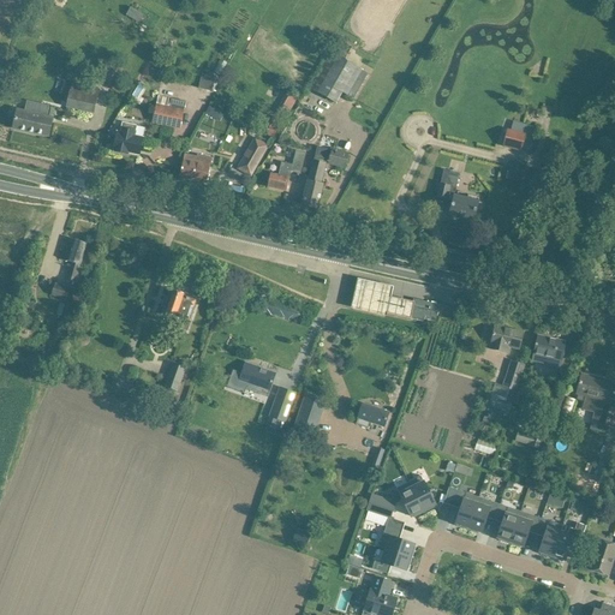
[(330,52),(310,89),(312,91),(336,103),(342,93),(353,99),(368,72),(333,54),(330,52)]
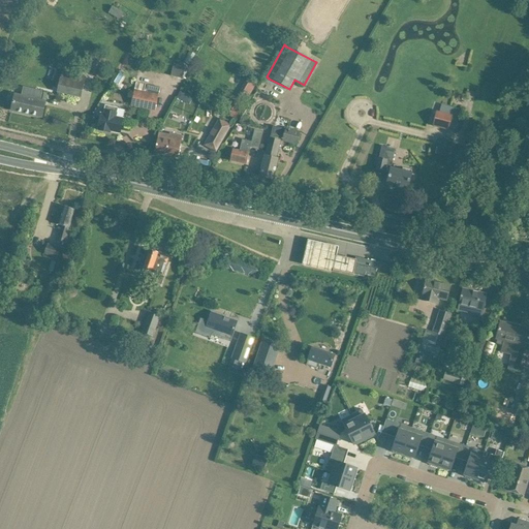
[(98,58),(90,56),(88,71),(96,72),(98,58)]
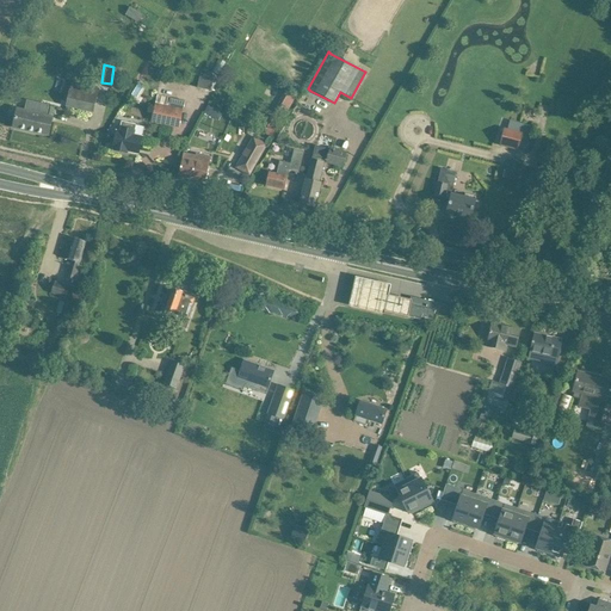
[(71,84),(68,96),(66,107),(92,112),(97,90),(71,84)]
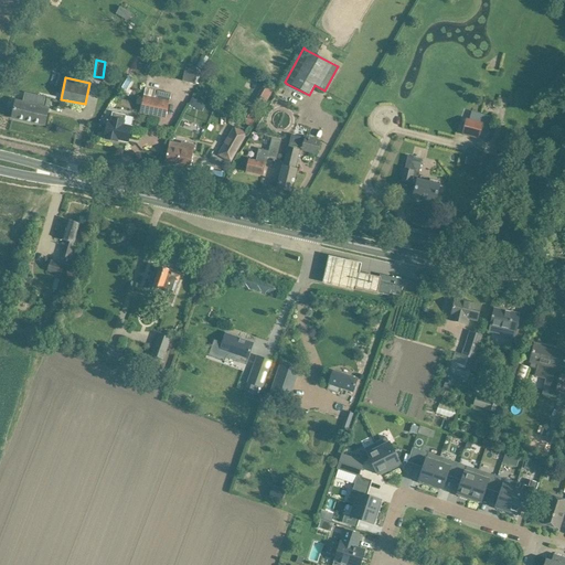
[(263,108),(274,88),(264,83),(253,103),(263,108)]
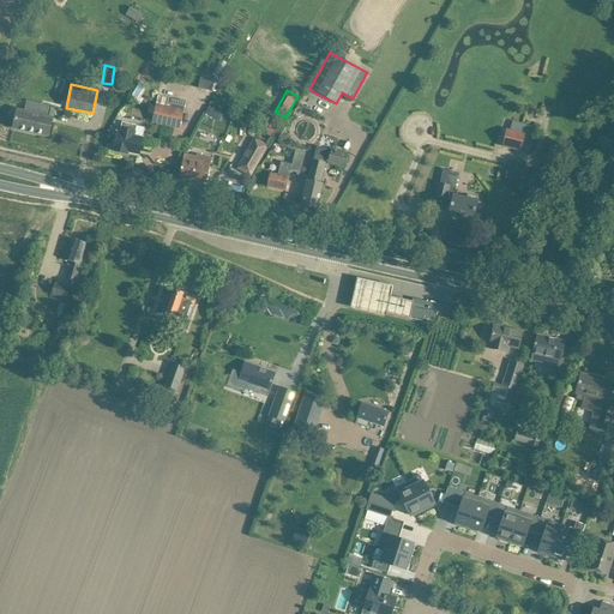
[(156,104),(152,124),(180,130),(185,110),(186,102),(158,96),(156,104)]
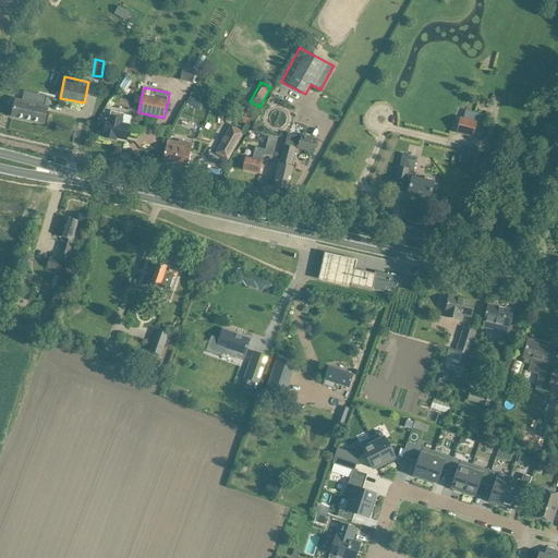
[(185,105),(193,108),(197,100),(189,96),(185,105)]
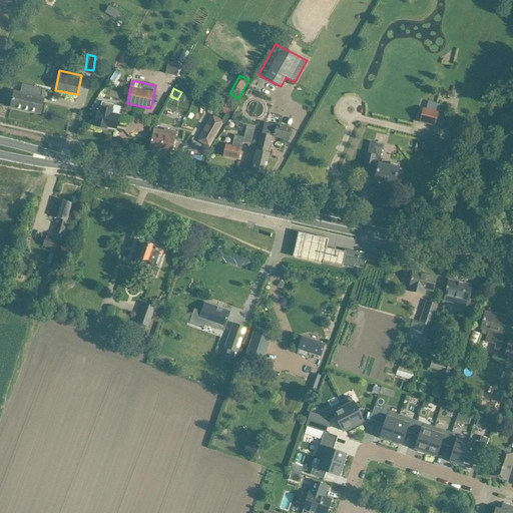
[(40,114),(46,90),(40,89),(38,97),(14,92),(11,107),(40,114)]
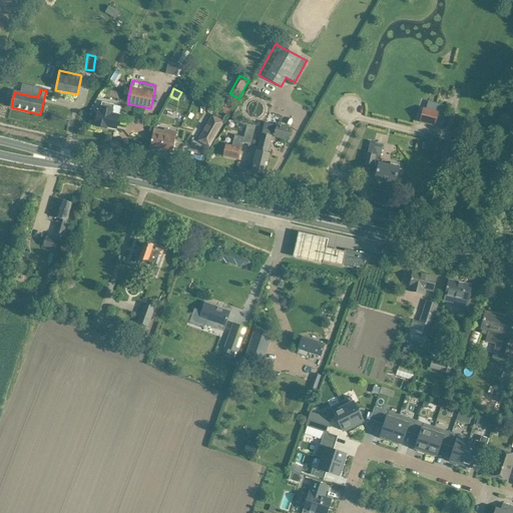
[(447,107),(428,102),(427,109),(423,108),(420,121),(442,127),(447,107)]
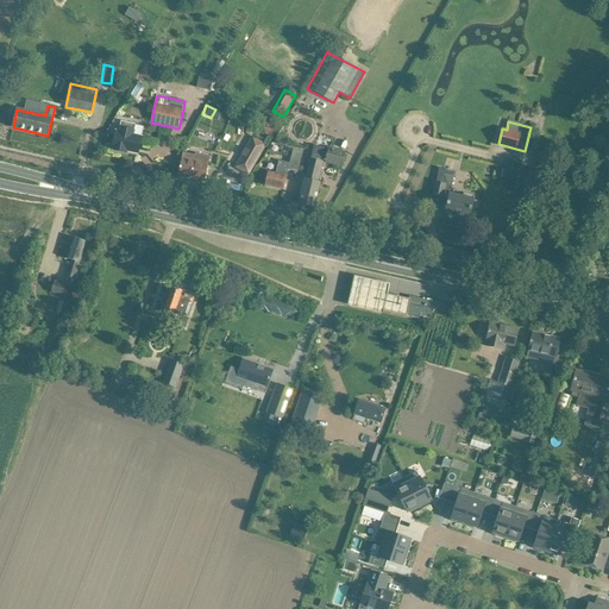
[(121,152),(121,150),(138,155),(142,137),(133,135),(136,125),(121,123),(119,132),(115,131),(112,149),(113,149),(113,150),(121,152)]
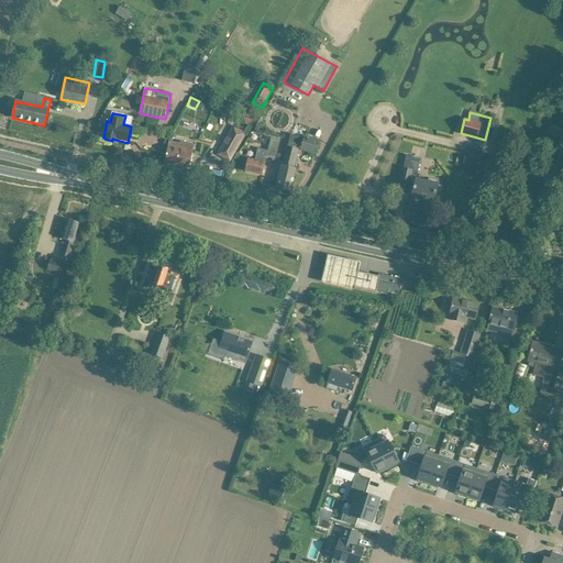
[(232,127),(217,155),(231,163),(246,134),(232,127)]
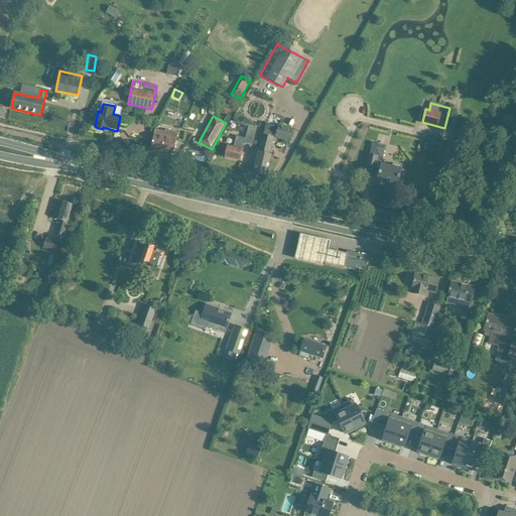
[(289,141),(292,131),(292,130),(278,126),(278,127),(266,124),(264,135),(263,135),(256,162),(253,172),(266,175),(271,155),(269,155),(273,137),(289,141)]
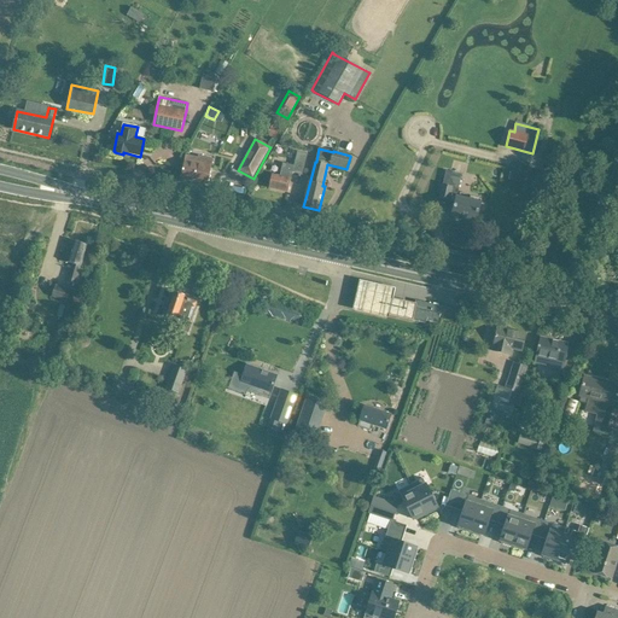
[(302,175),(307,155),(297,152),(293,165),(283,163),(280,178),(272,175),(272,176),(269,188),(287,193),(290,181),(291,180),(292,175),(293,173),(302,175)]
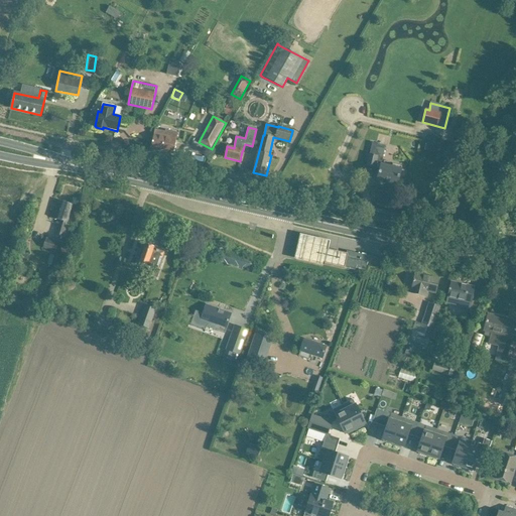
[(154,135),(153,140),(151,149),(173,154),(176,140),(177,133),(165,130),(165,132),(154,130),(154,135)]
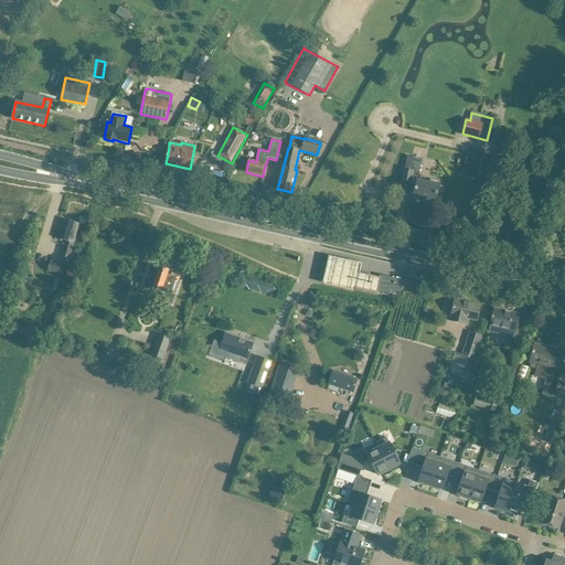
[(468,155),(466,166),(479,169),(481,158),(483,151),(471,149),(470,156),(468,155)]
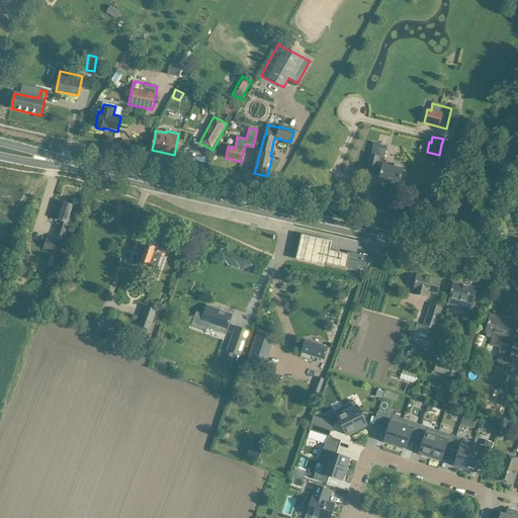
[(373,145),(370,157),(368,167),(381,170),(378,181),(399,185),(404,167),(395,165),(394,168),(377,165),(379,157),(382,158),(384,147),(373,145)]
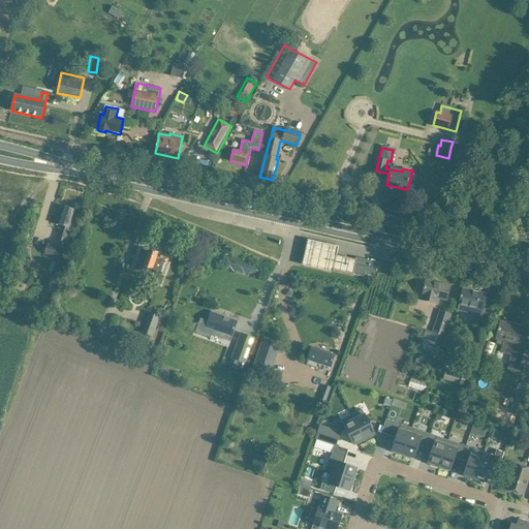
[(63,207),(61,217),(58,225),(62,226),(57,242),(64,244),(74,211),(63,207)]
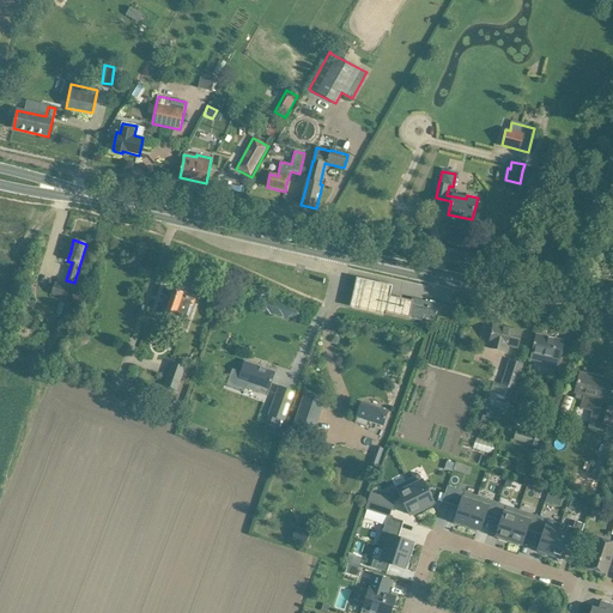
[(407,317),(411,303),(399,301),(388,298),(389,293),(390,289),(356,280),(354,285),(351,299),(349,310),(384,319),(384,315),(407,320),(407,317)]
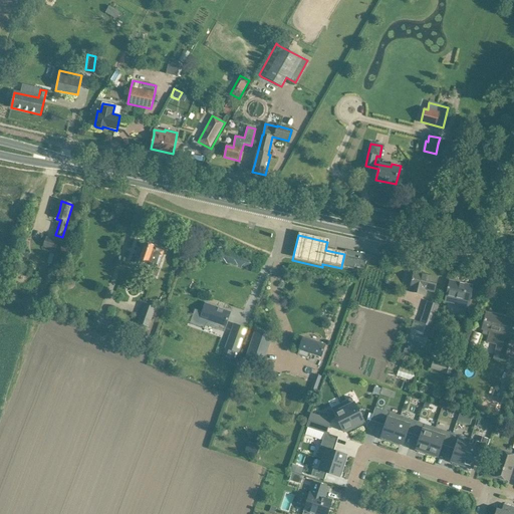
[(46,238),(43,248),(59,253),(62,243),(46,238)]
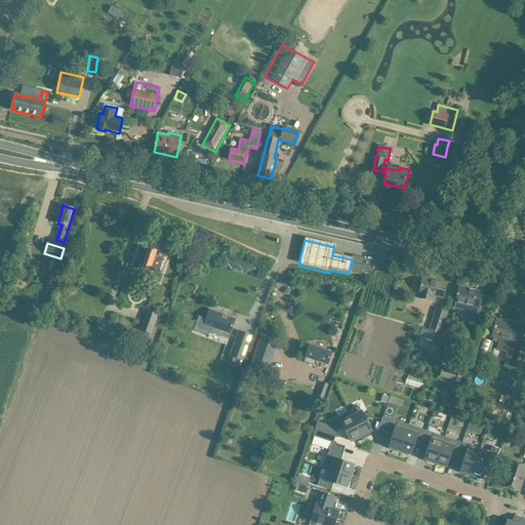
[(140,254),(137,261),(143,264),(142,268),(152,272),(150,280),(160,283),(162,275),(161,275),(167,257),(156,253),(157,252),(148,249),(146,256),(140,254)]
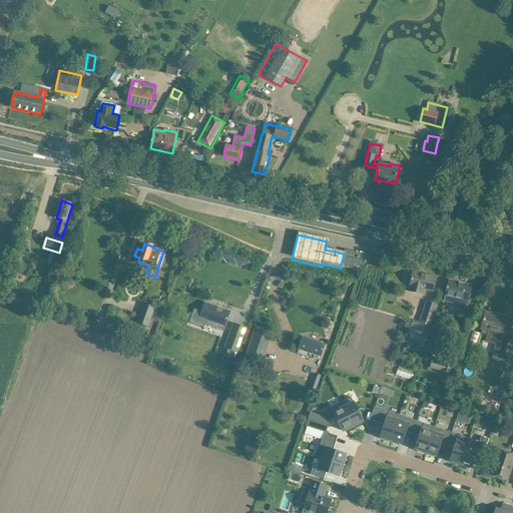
[(344,253),(341,266),(353,269),(354,267),(364,269),(367,254),(345,249),(344,253)]
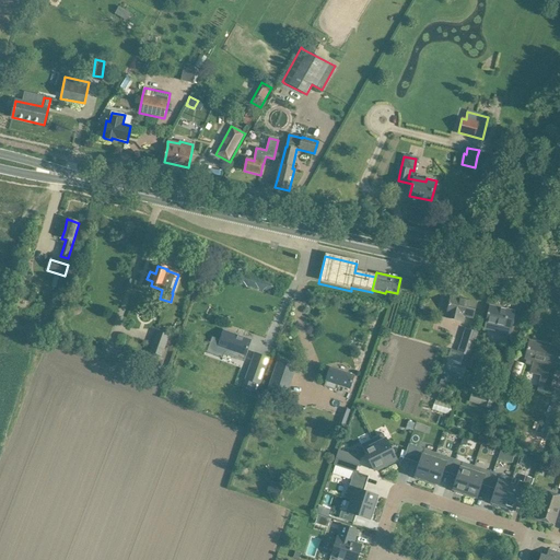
[(451,298),(448,307),(447,313),(446,318),(464,323),(465,316),(473,318),(476,303),(451,298)]
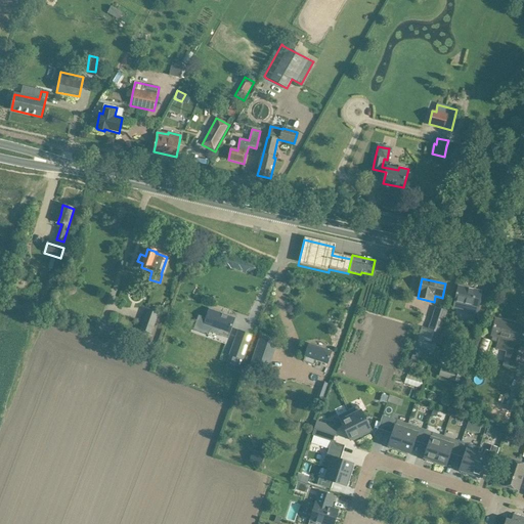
[(452,308),(478,314),(482,292),(457,287),(455,296),(454,302),(452,308)]
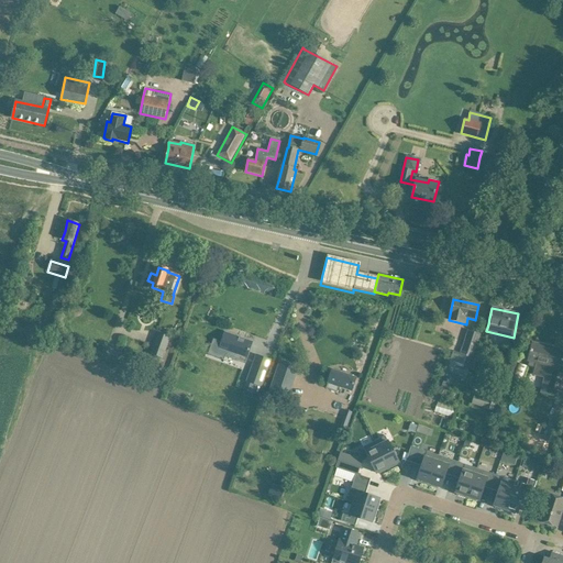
[(470,370),(474,355),(481,334),(468,331),(460,355),(453,353),(450,363),(470,370)]
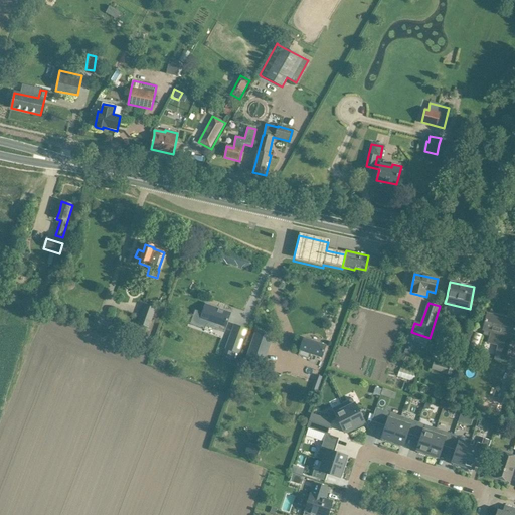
[(145,305),(138,324),(149,328),(156,309),(145,305)]
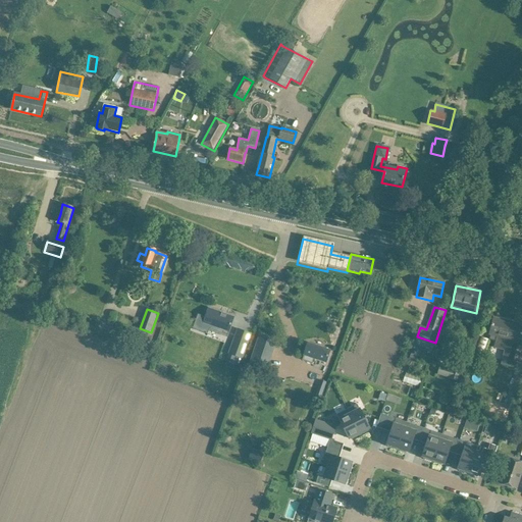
[(198,314),(192,329),(207,334),(208,329),(227,335),(228,332),(230,327),(233,317),(232,318),(222,314),(222,313),(208,309),(205,317),(198,314)]
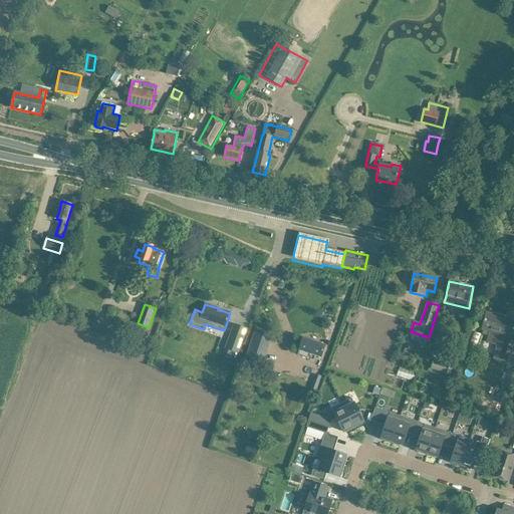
[(486,313),(484,323),(482,329),(507,336),(508,329),(511,319),(486,313)]
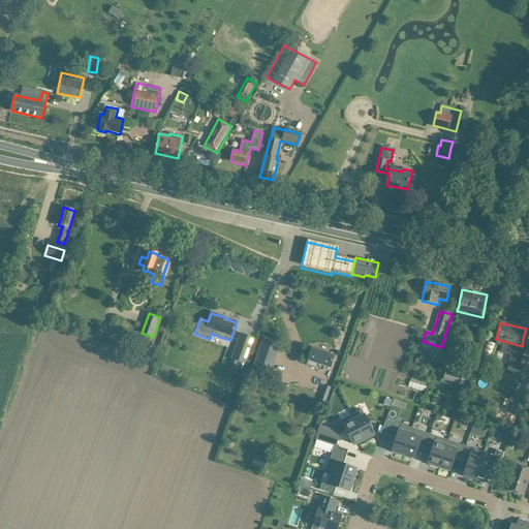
[(174,332),(181,334),(183,328),(176,325),(174,332)]
